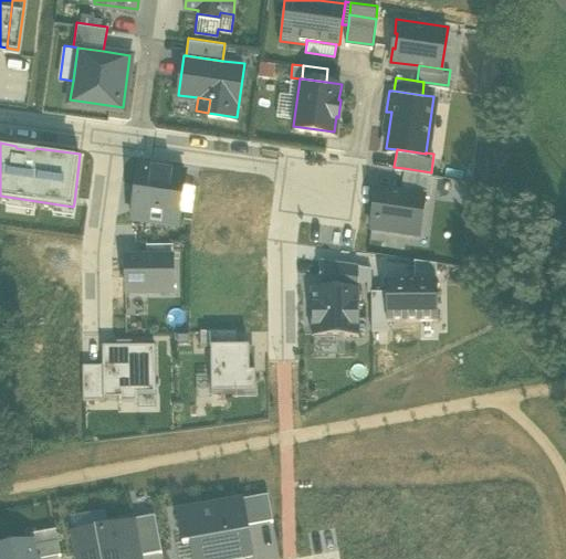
[(185,169),(139,164),(132,217),(177,223),(179,209),(182,182),(185,169)]
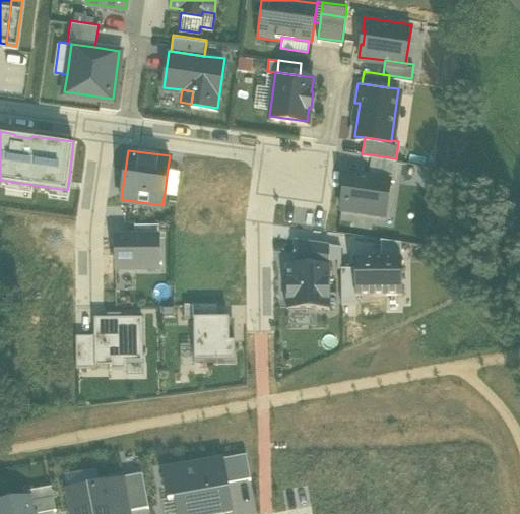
[(393,179),(396,158),(371,154),(368,175),(389,178),(393,179)]
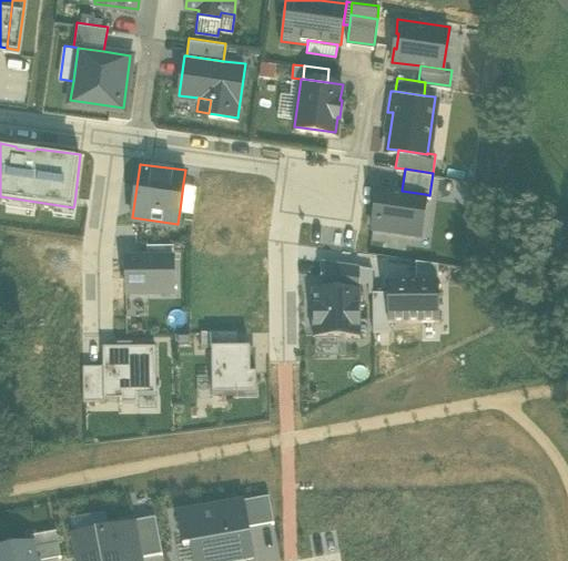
[(198,185),(183,183),(180,210),(193,212),(198,185)]
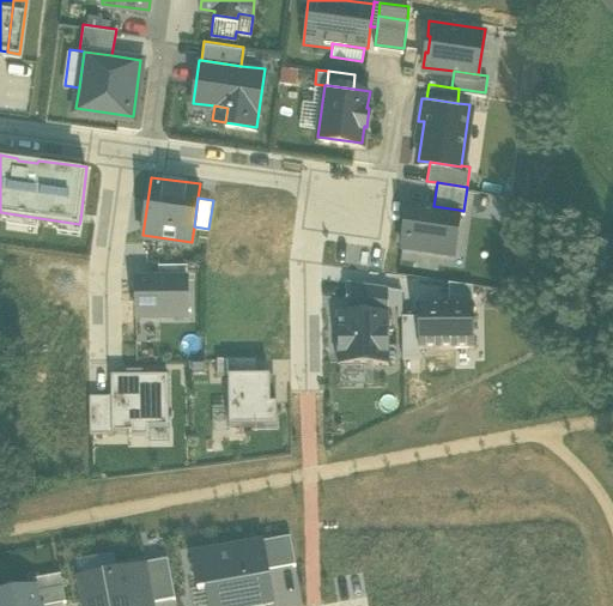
[(434,206),(407,202),(401,243),(454,250),(459,210),(434,206)]
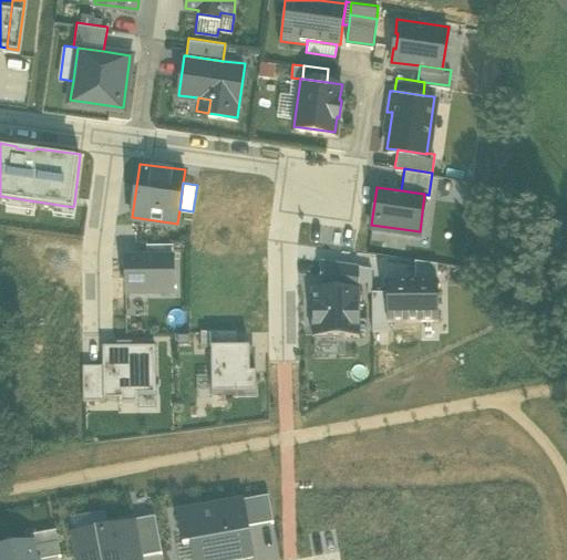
[(173,241),(146,242),(146,256),(173,255),(173,241)]
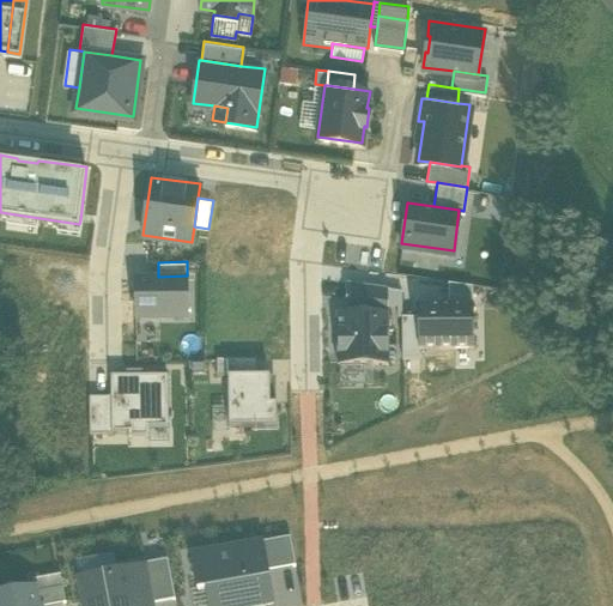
[(158,277),(137,277),(137,313),(187,313),(187,276),(158,277)]
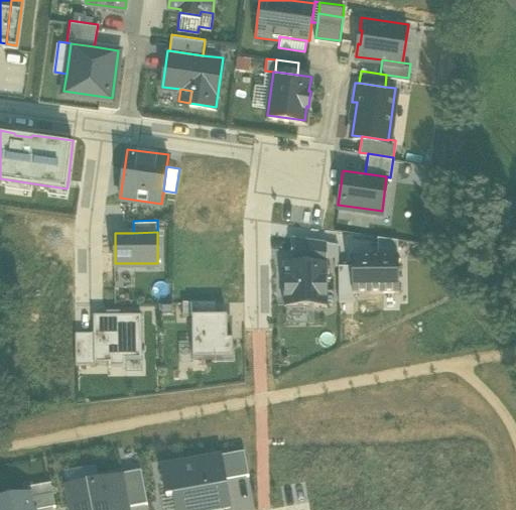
[(291,234),(291,260),(326,260),(326,239),(291,234)]
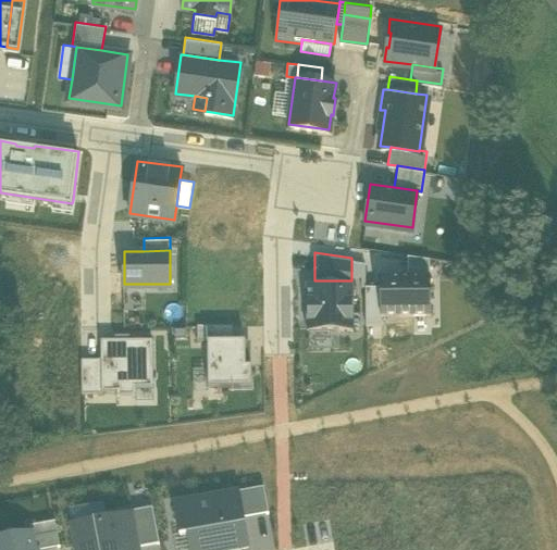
[(407,273),(429,272),(430,272),(430,255),(407,252),(407,272),(407,273)]
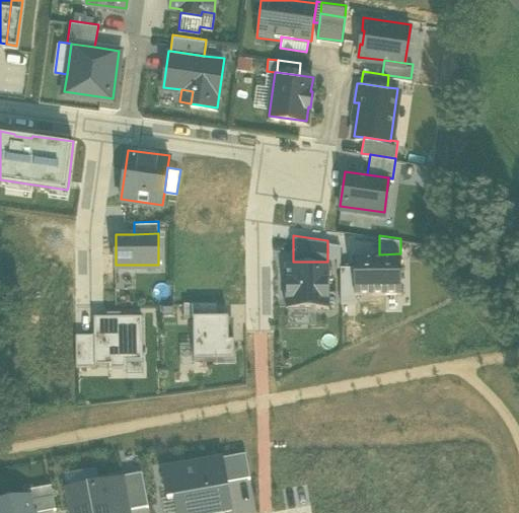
[(379,253),(354,254),(354,265),(354,292),(355,292),(400,291),(399,253),(379,254),(379,253)]
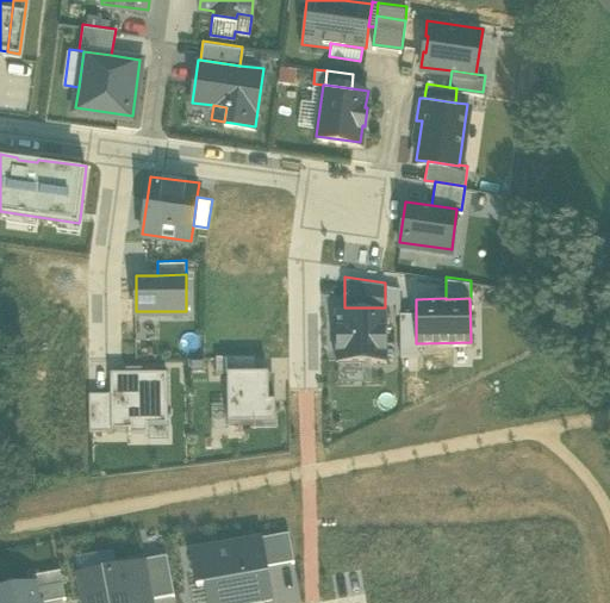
[(335,308),(336,359),(386,359),(385,308),(344,308),(335,308)]
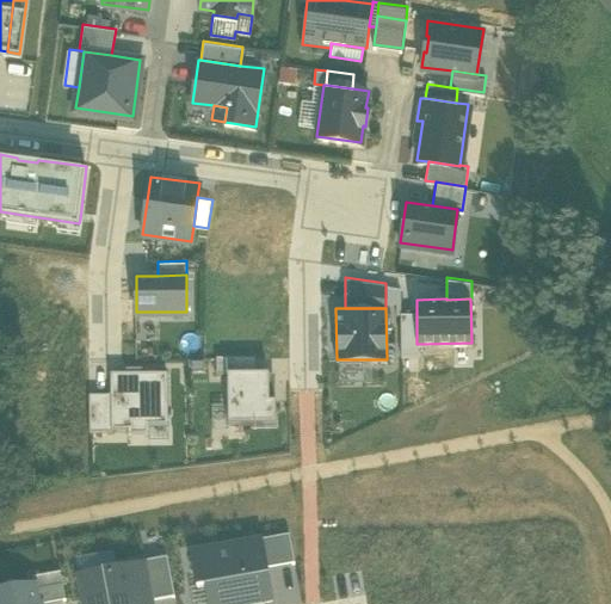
[(417,344),(417,312),(401,312),(401,355),(419,355),(418,344),(417,344)]
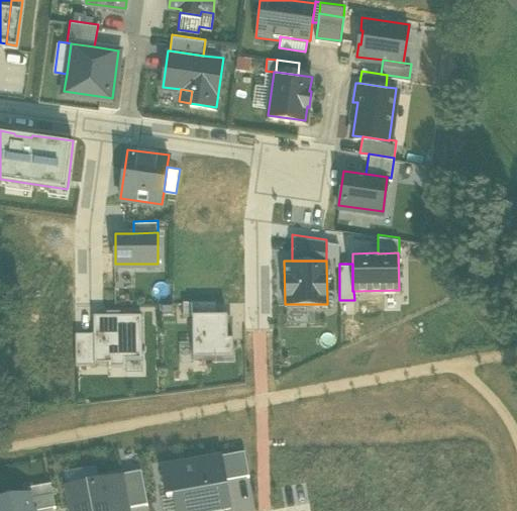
[(183,300),(183,315),(192,315),(216,314),(216,300),(183,300)]
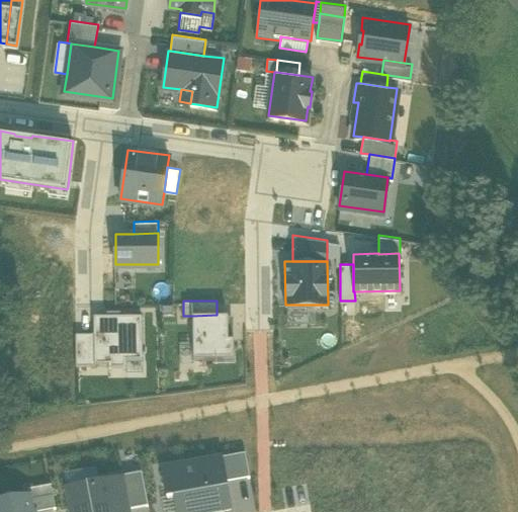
[(142,314),(93,314),(93,333),(94,362),(95,362),(108,362),(108,366),(126,366),(126,358),(143,358),(142,314)]
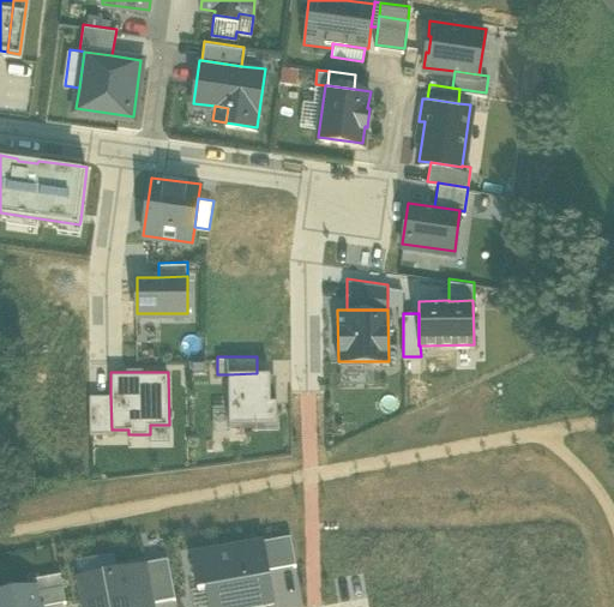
[(276,425),(276,401),(271,401),(270,373),(257,373),(228,374),(229,425),(276,425)]
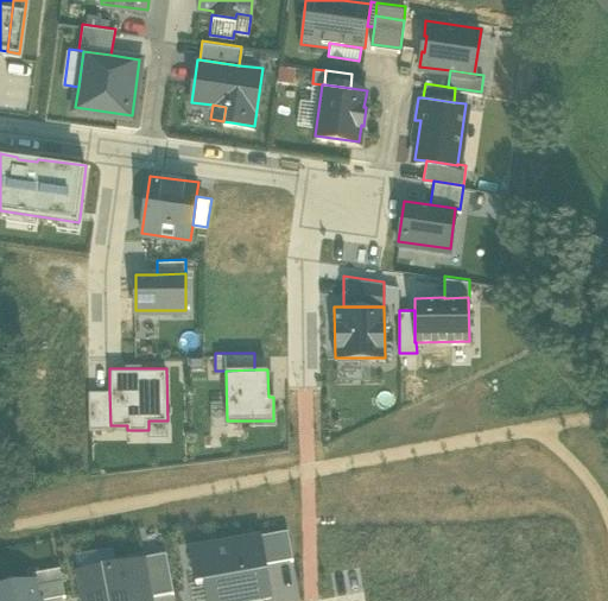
[(88,391),(89,429),(112,428),(112,425),(111,425),(109,391),(88,391)]
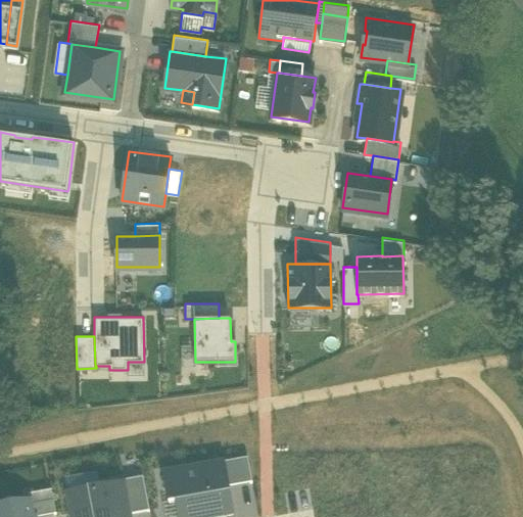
[(128,375),(144,375),(144,362),(128,362),(128,370),(128,375)]
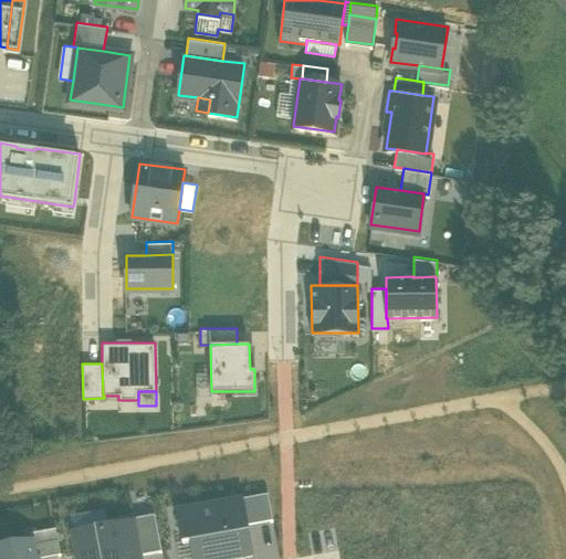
[(268,492),(240,496),(241,498),(242,498),(247,523),(272,518),(268,492)]
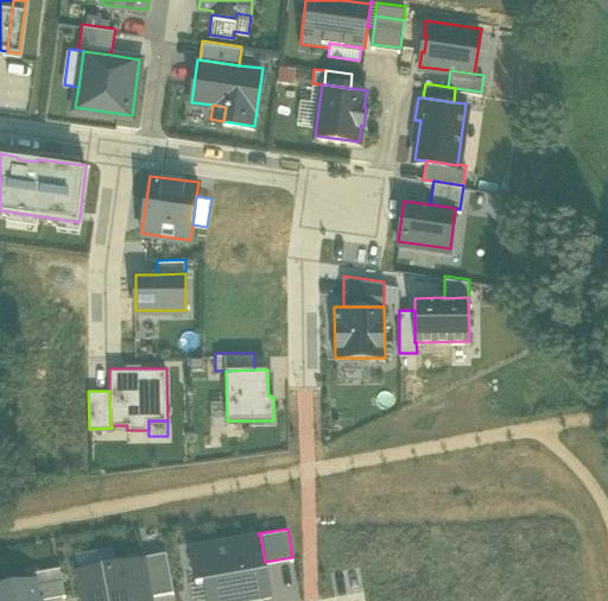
[(213,542),(189,546),(196,581),(204,579),(208,600),(219,600),(246,596),(246,599),(271,594),(265,562),(260,536),(259,536),(213,544),(213,542)]
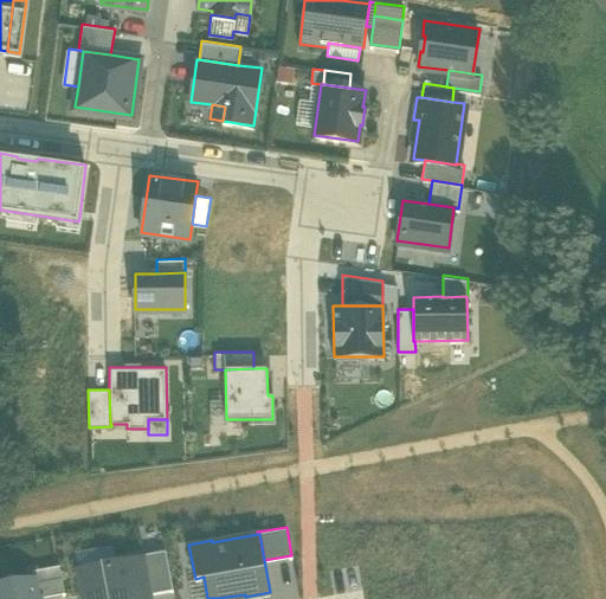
[(78,567),(117,560),(114,542),(75,549),(78,567)]
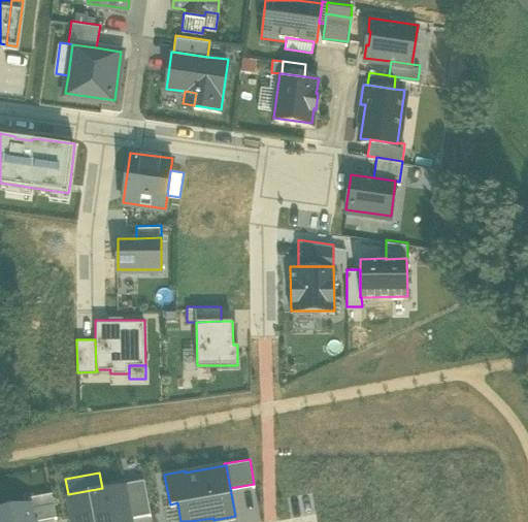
[(144,478),(123,482),(123,484),(124,484),(130,516),(151,513),(144,478)]
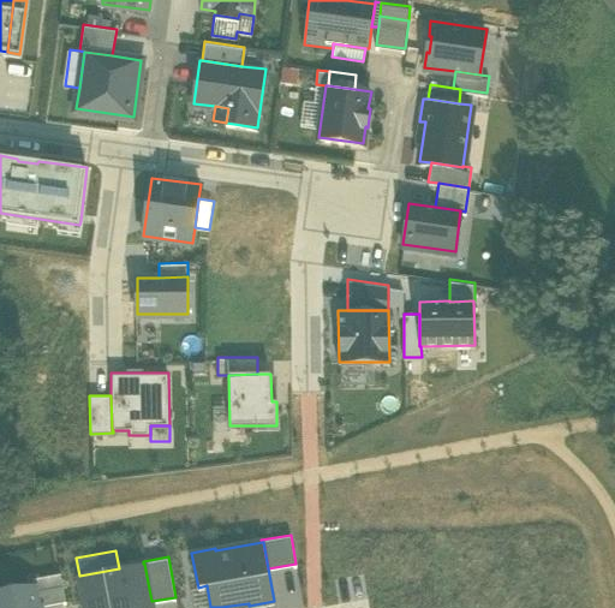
[(119,568),(79,576),(85,607),(153,607),(151,601),(144,564),(143,564),(119,568)]
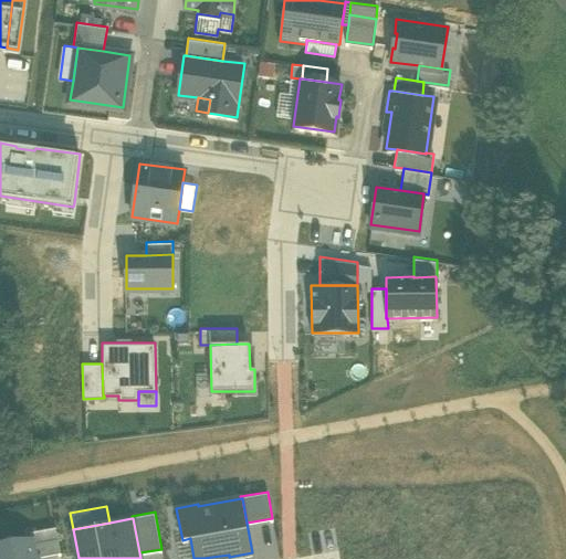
[(30,530),(31,539),(34,557),(60,552),(55,526),(30,530)]
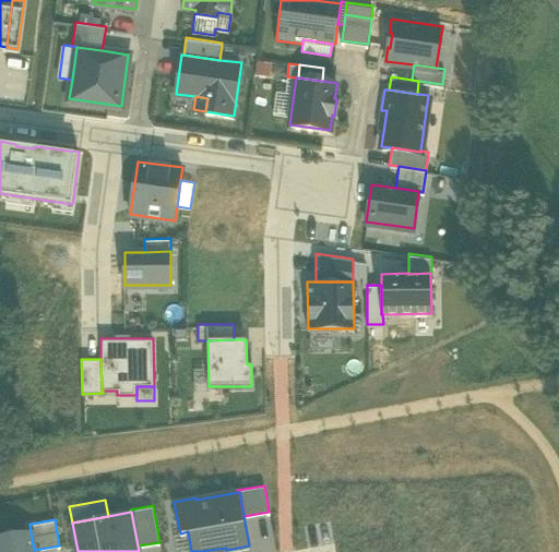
[(191,551),(188,531),(180,534),(175,535),(177,551),(191,551)]
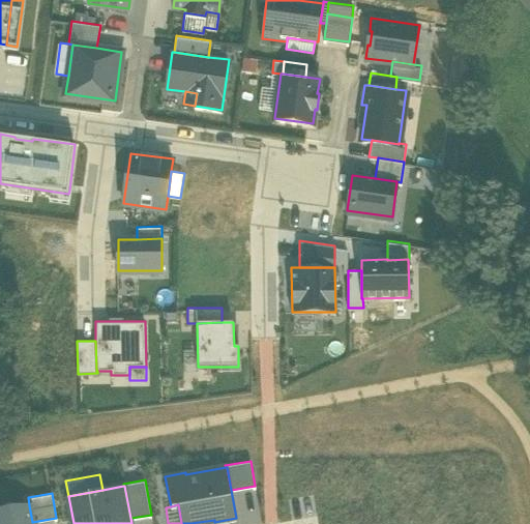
[(29,505),(0,512),(0,523),(32,523),(32,522),(29,505)]
